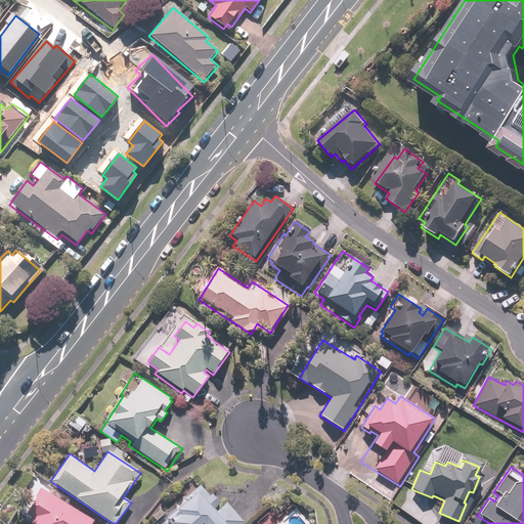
[(92,523),(94,521),(59,499),(62,493),(41,478),(26,500),(32,503),(27,514),(35,518),(32,523),(92,523)]
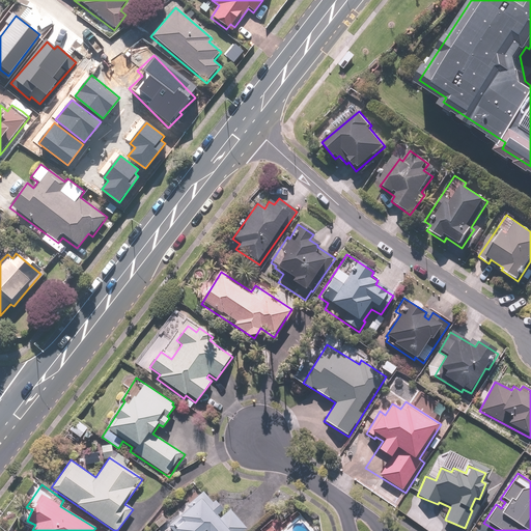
[(184,511),(168,526),(172,530),(241,530),(246,527),(229,509),(225,513),(215,501),(213,503),(200,490),(180,508),(184,511)]
